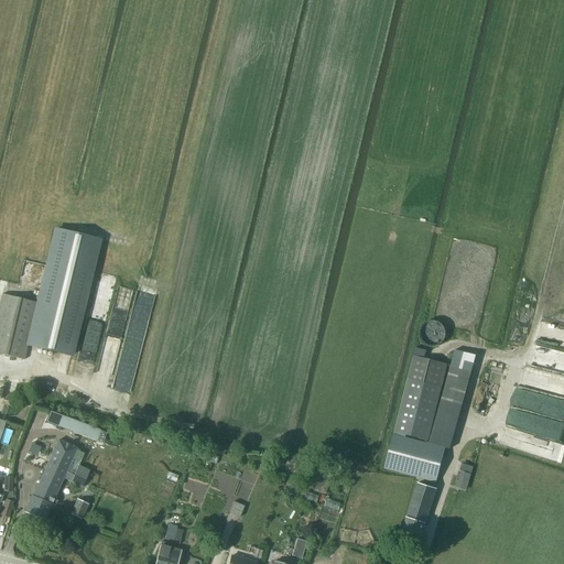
[(99,239),(57,229),(29,346),(71,356),(99,239)]
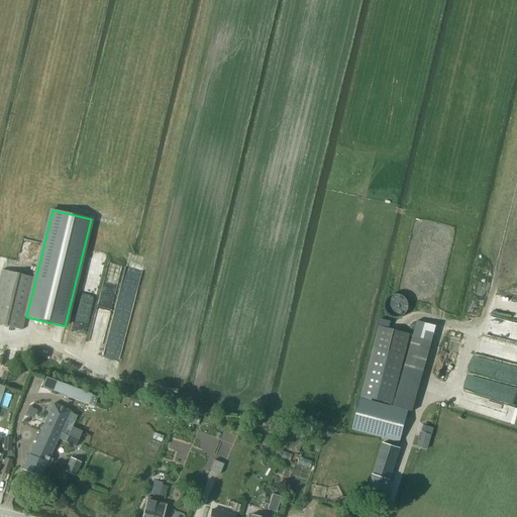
[(2,270),(0,276),(0,323),(21,329),(34,277),(2,270)]
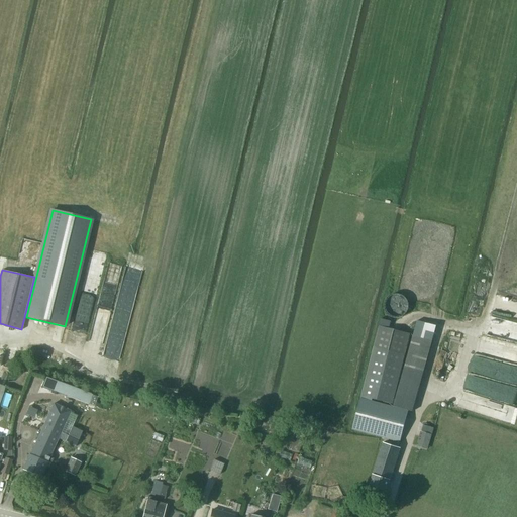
[(374,347),(362,396),(373,399),(393,404),(405,354),(410,333),(390,328),(380,326),(374,347)]
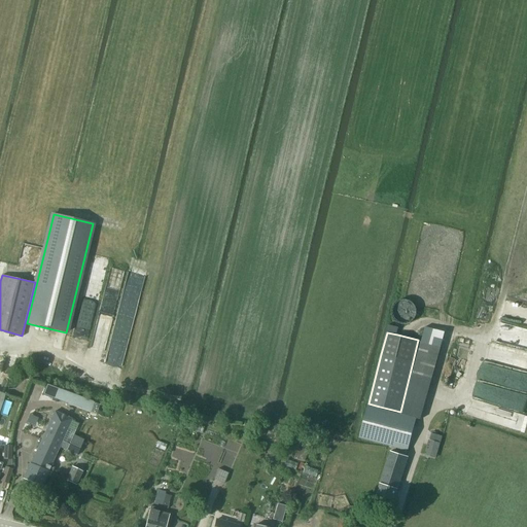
[(424,332),(401,414),(420,420),(444,338),(424,332)]
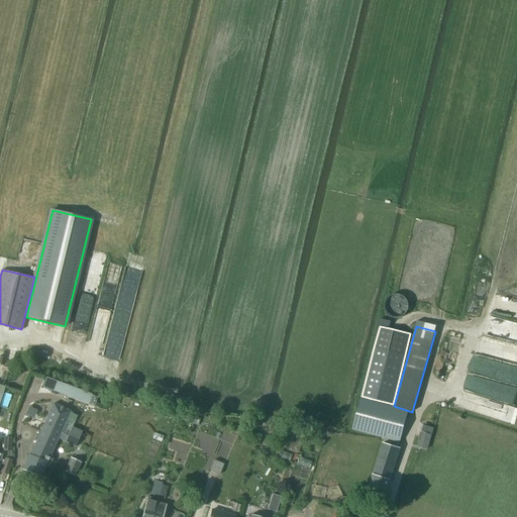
[(46,379),(42,388),(89,405),(93,396),(46,379)]
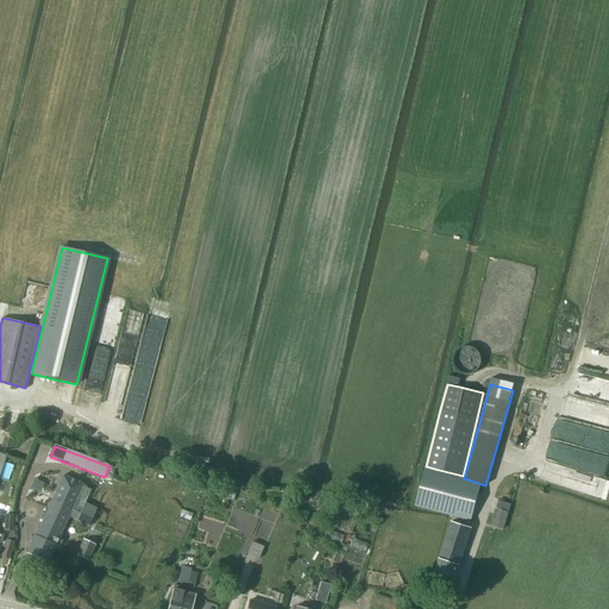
[(438,472),(439,470),(426,466),(416,504),(471,519),(481,484),(438,472)]
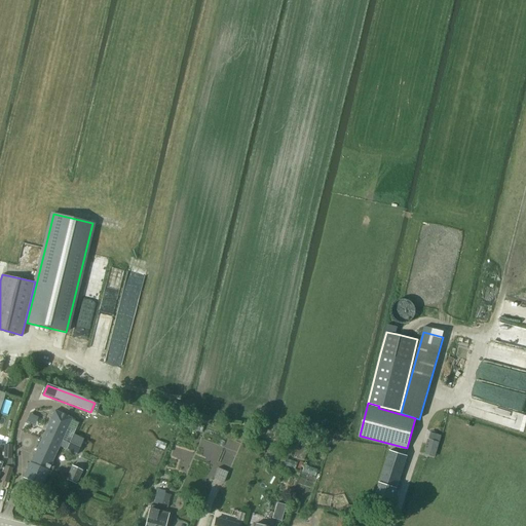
[(31,481),(42,486),(48,471),(51,472),(54,467),(50,465),(72,419),(54,412),(31,462),(30,462),(30,463),(28,464),(27,466),(27,468),(23,478),(25,478),(26,480),(30,482),(31,481)]
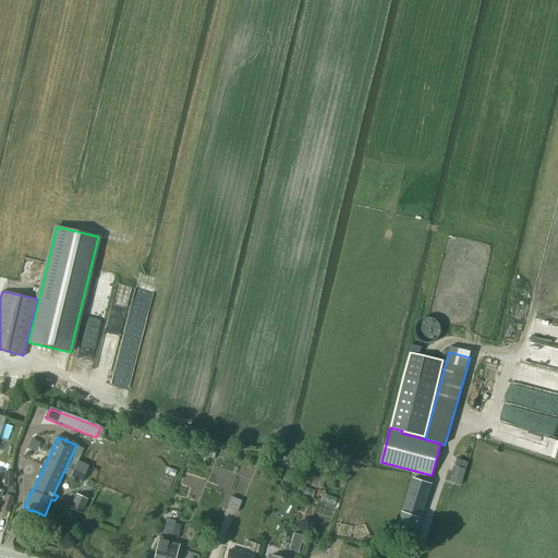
[(457,459),(455,465),(465,469),(468,462),(457,459)]
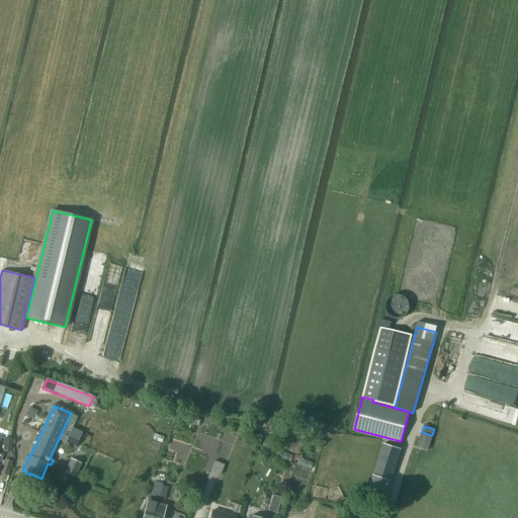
[(295,428),(288,449),(298,453),(306,431),(295,428)]
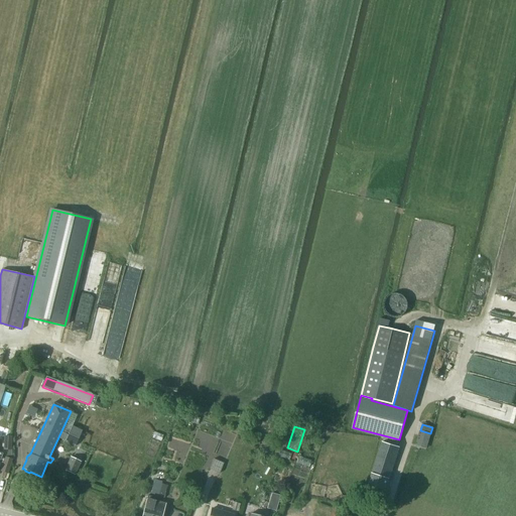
[(65,442),(74,447),(82,432),(72,427),(65,442)]
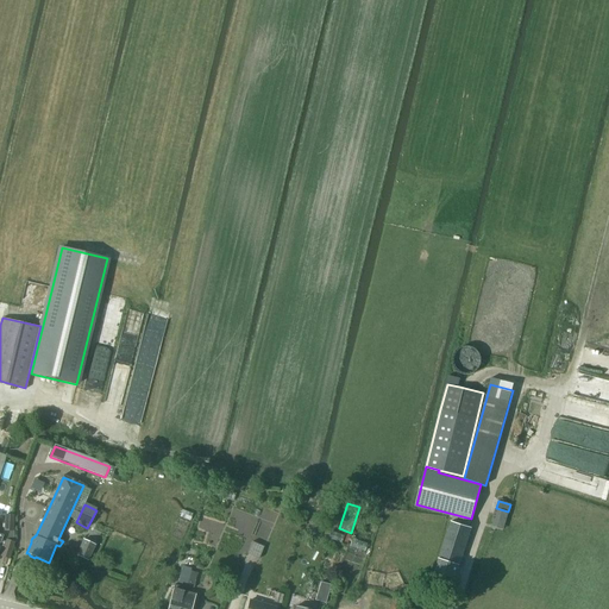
[(508,512),(496,509),(493,520),(504,523),(508,512)]
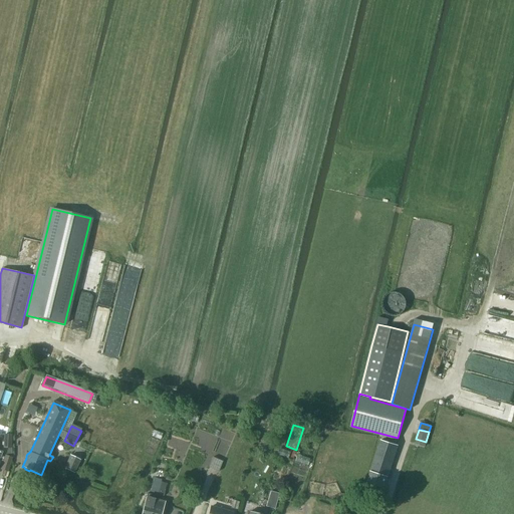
[(4,435),(4,448),(8,448),(5,456),(11,458),(11,449),(12,435),(4,435)]
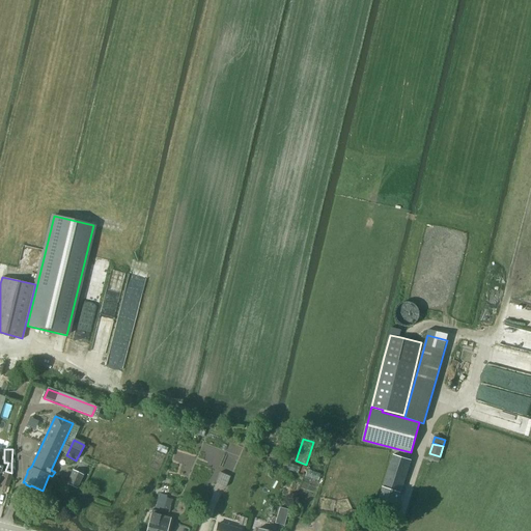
[(384,486),(378,504),(395,509),(411,460),(394,455),(384,486)]
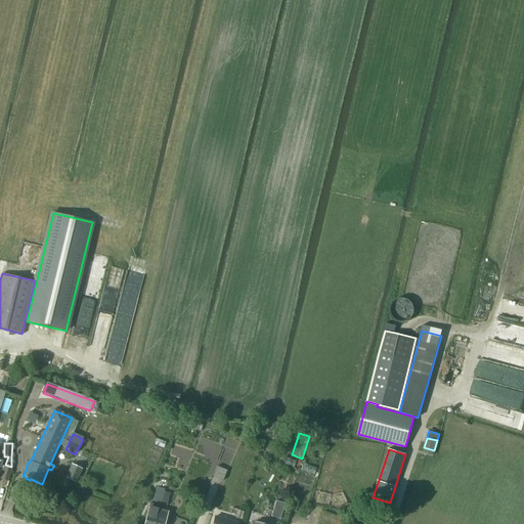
[(3,473),(1,480),(8,482),(12,468),(11,467),(5,465),(5,467),(3,473)]
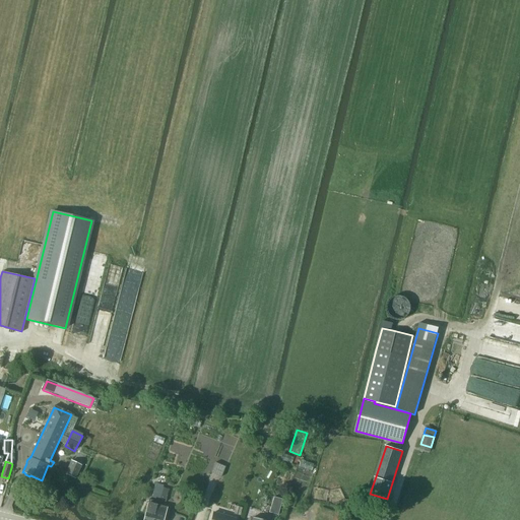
[(65,473),(75,478),(81,466),(71,461),(65,473)]
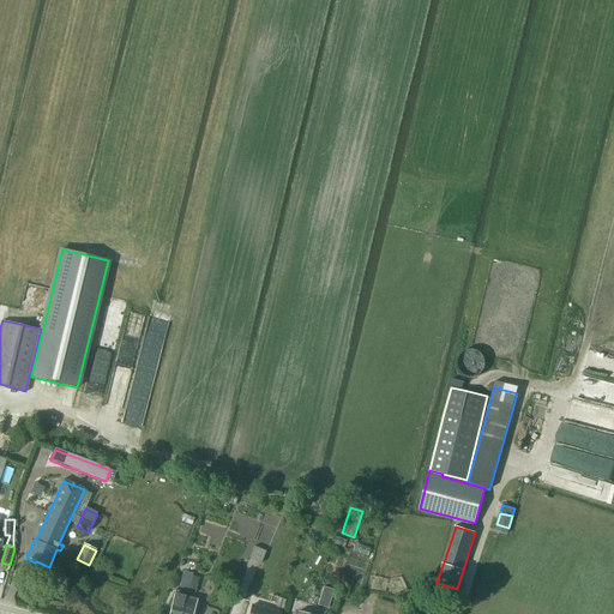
[(253,547),(248,559),(260,564),(265,552),(253,547)]
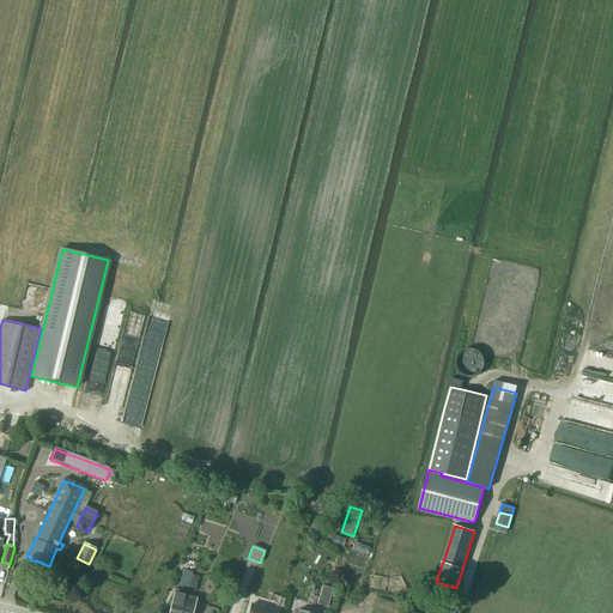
[(180,587),(195,590),(199,577),(190,575),(192,572),(183,570),(180,587)]
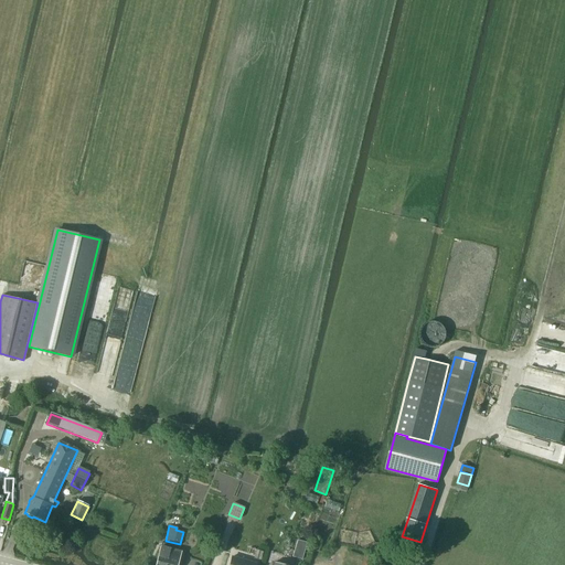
[(302,560),(307,543),(297,540),(292,557),(302,560)]
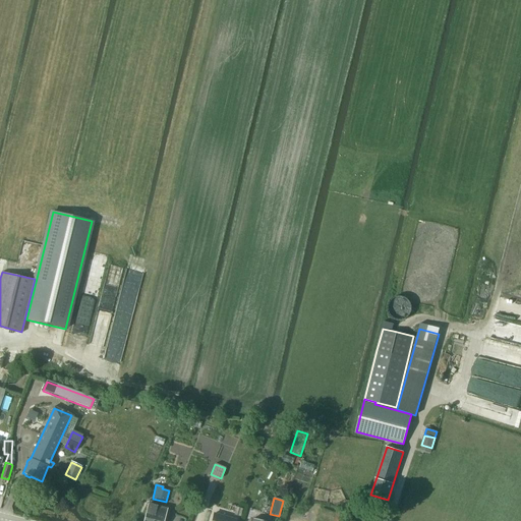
[(289,499),(287,509),(294,510),(296,501),(289,499)]
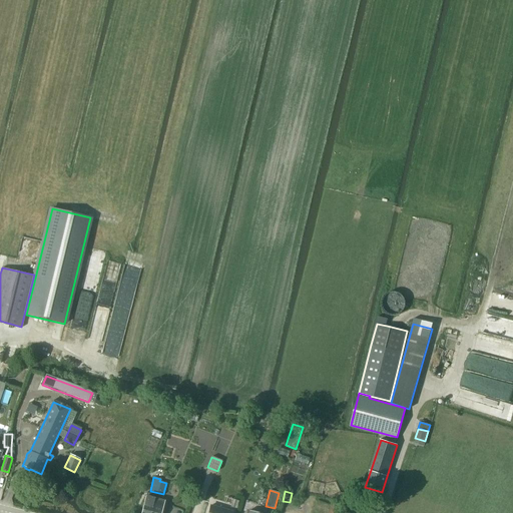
[(145,496),(140,512),(160,512),(164,501),(145,496)]
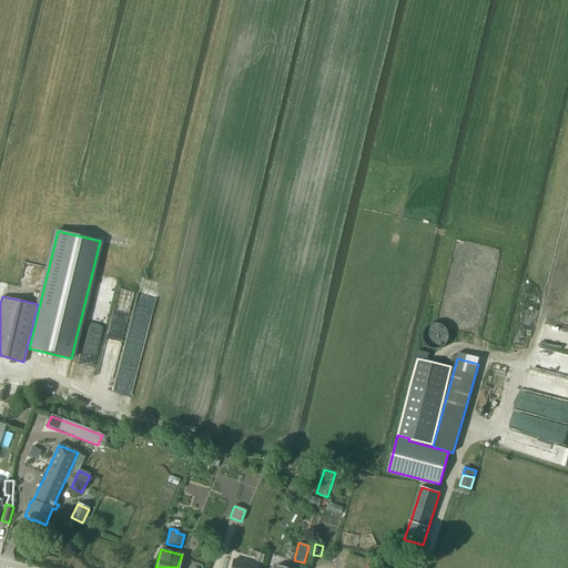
[(257,553),(255,561),(262,564),(264,555),(257,553)]
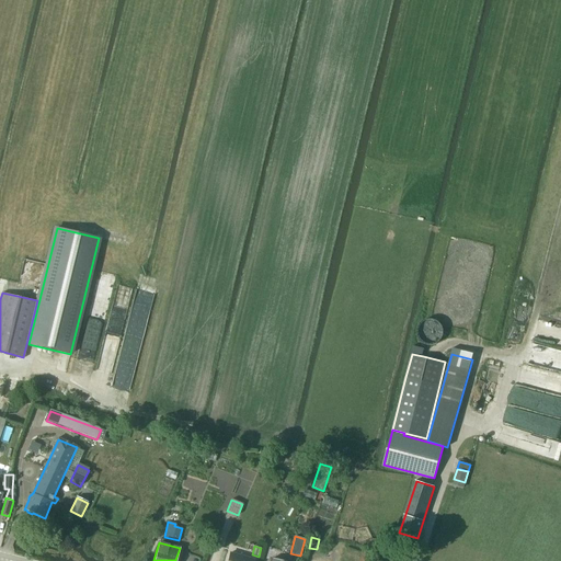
[(364,548),(358,560),(368,560),(371,550),(364,548)]
